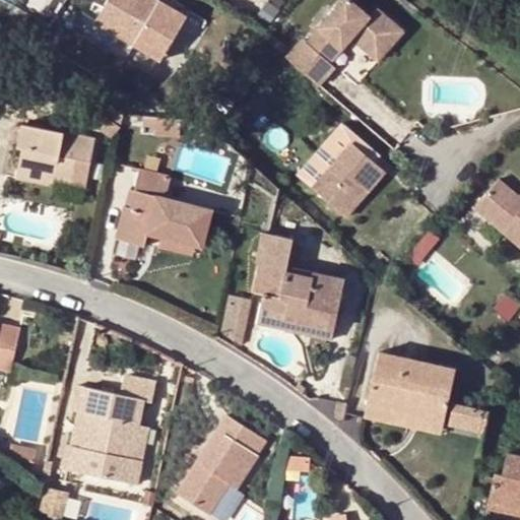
[(159,59),(186,15),(160,0),(104,0),(92,19),(159,59)]
